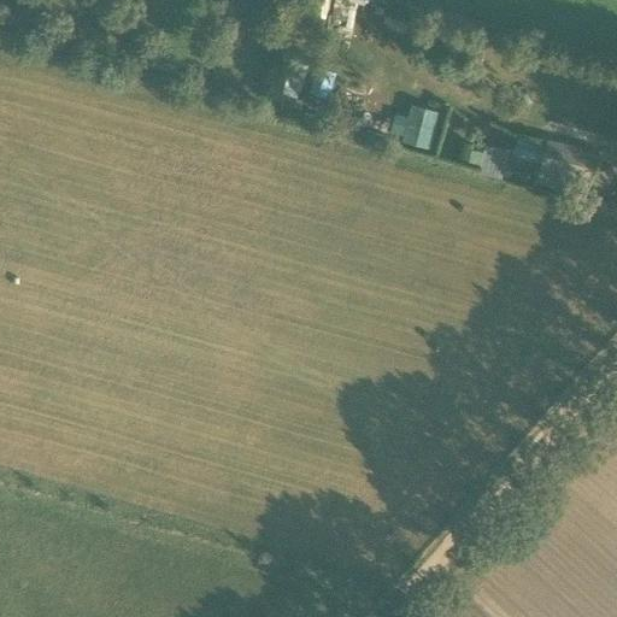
[(292,98),(288,107),(299,111),(301,101),(292,98)]
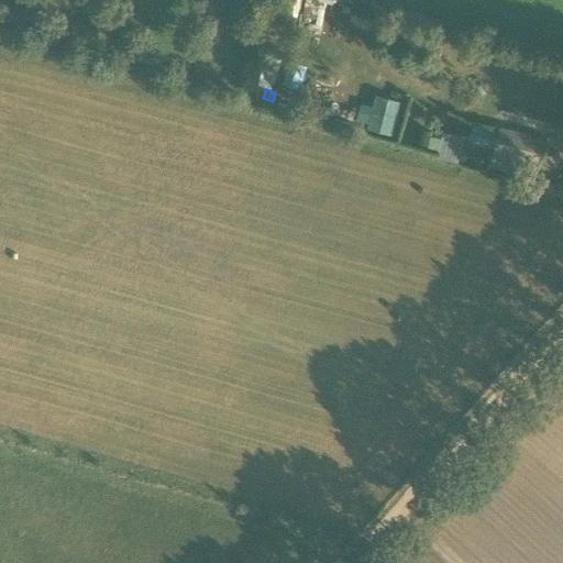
[(375,97),(373,108),(367,128),(366,131),(393,138),(401,103),(375,97)]
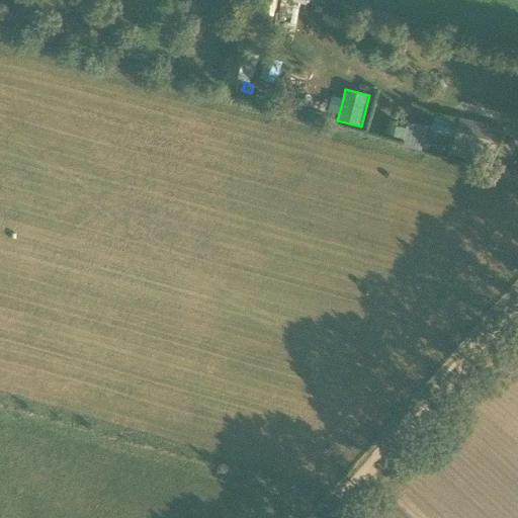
[(422,150),(428,126),(410,121),(403,145),(422,150)]
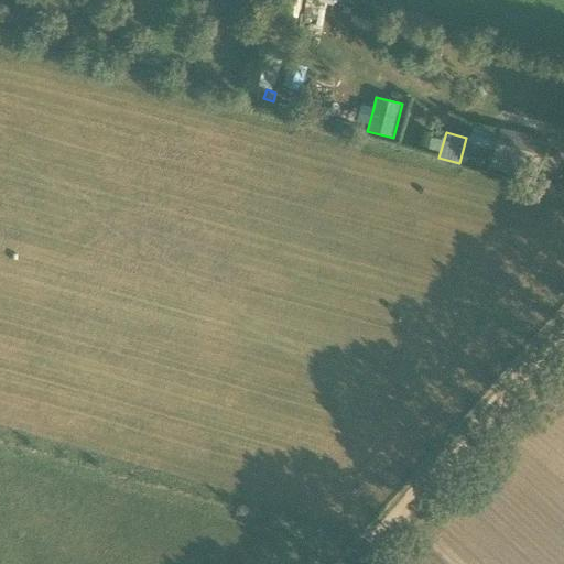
[(440,152),(443,141),(432,138),(429,150),(440,152)]
